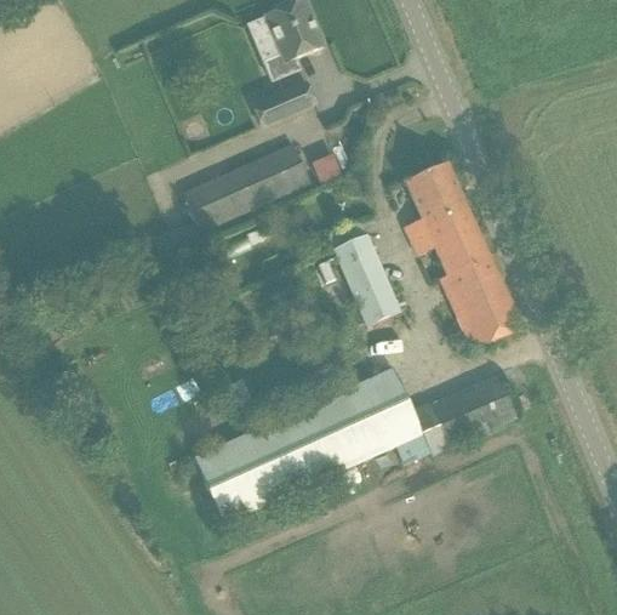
[(298,56),(326,44),(308,0),(302,0),(296,3),(292,0),(287,0),(280,4),(279,10),(267,15),(283,52),(266,60),(274,79),(303,67),(298,56)]
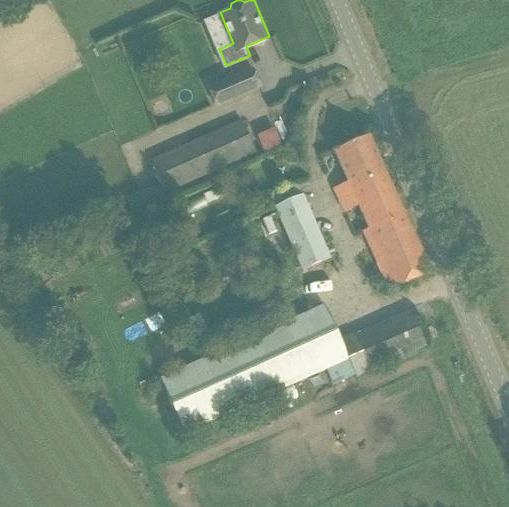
[(255,66),(211,84),(219,102),(262,84),(255,66)]
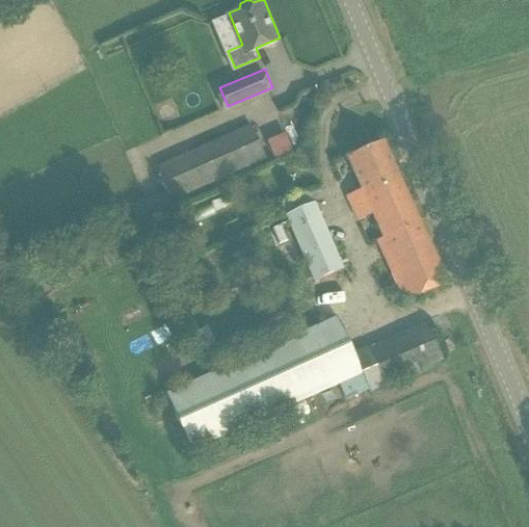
[(175,196),(248,163),(268,155),(253,123),(160,164),(175,196)]
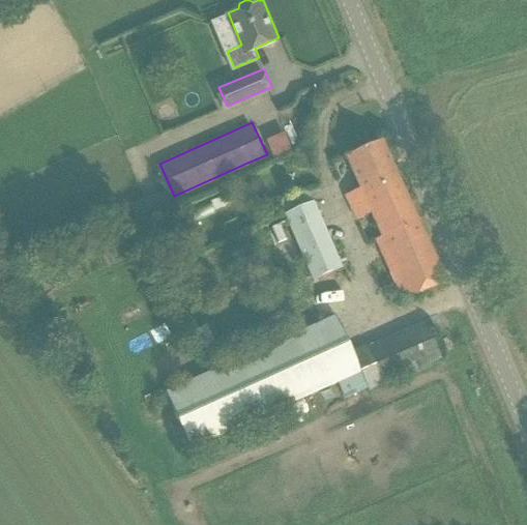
[(383,234),(378,236),(406,298),(447,280),(384,138),(348,153),(362,185),(348,192),(358,216),(373,210),(383,234)]
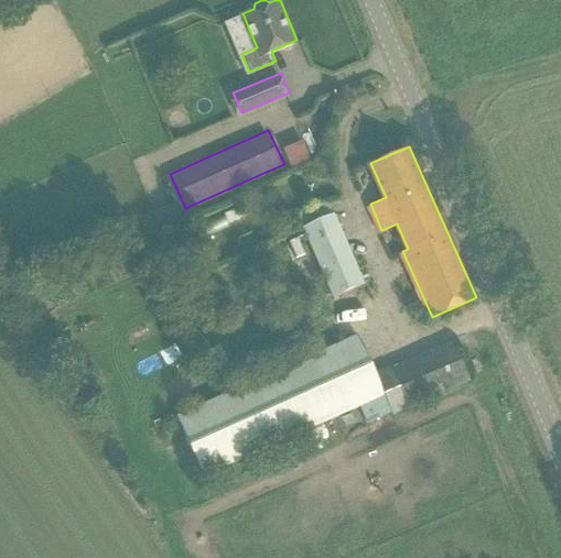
[(335,211),(303,225),(333,296),(365,283),(335,211)]
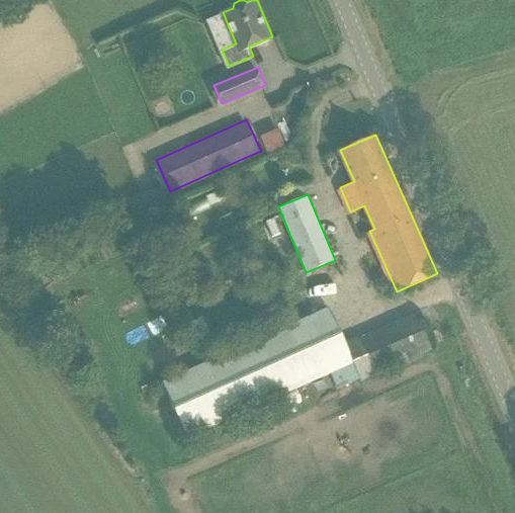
[(360,376),(361,378),(433,347),(417,312),(357,338),(356,336),(345,341),(330,307),(163,380),(188,435),(332,371),(338,386),(360,376)]
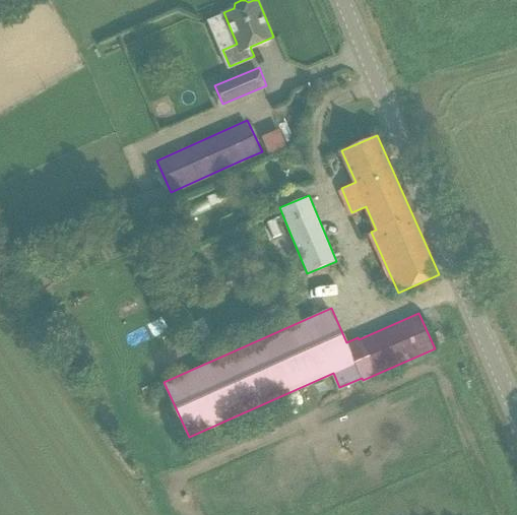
[(202,343),(215,337),(204,315),(192,321),(202,343)]
